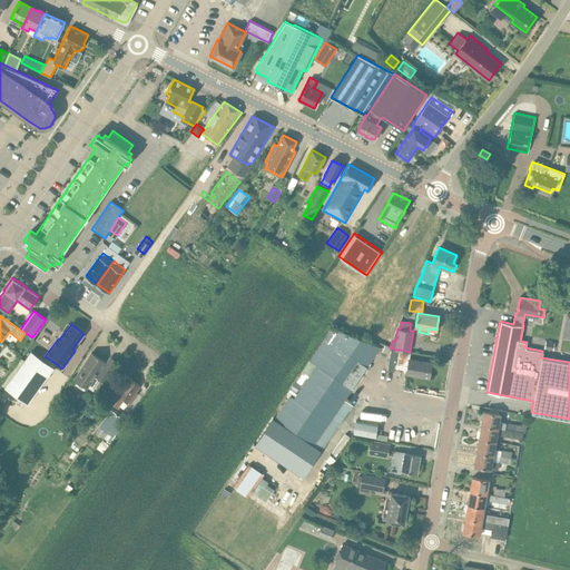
[(274,418),(321,450),(352,404),(345,399),(352,389),(367,366),(381,346),(335,328),(333,326),(295,381),(302,385),(294,397),(290,394),(274,418)]
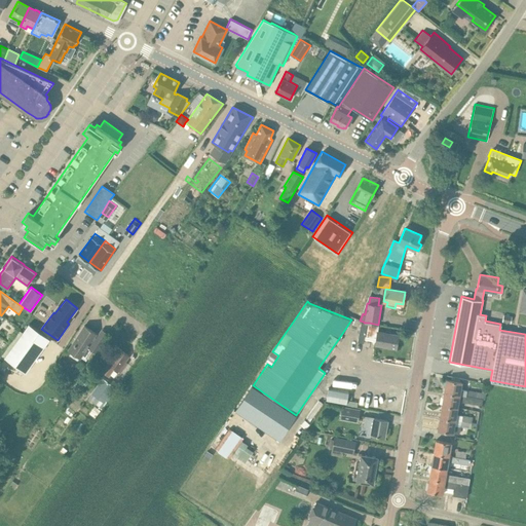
[(503,314),(502,322),(511,323),(512,316),(503,314)]
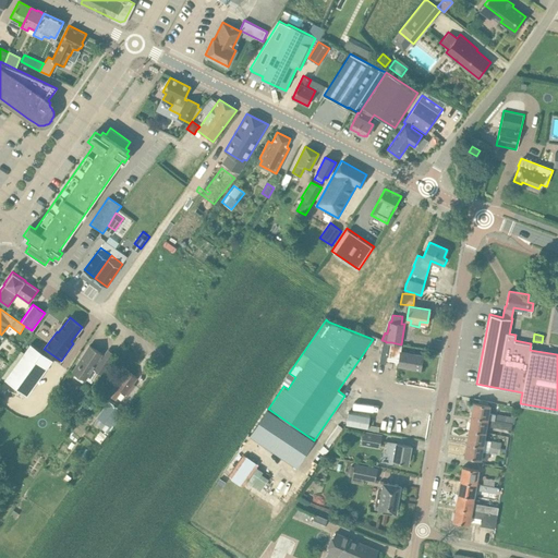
[(409,352),(401,351),(402,344),(401,344),(391,342),(388,356),(387,360),(398,362),(398,364),(421,368),(423,354),(414,353),(414,351),(409,350),(409,352)]
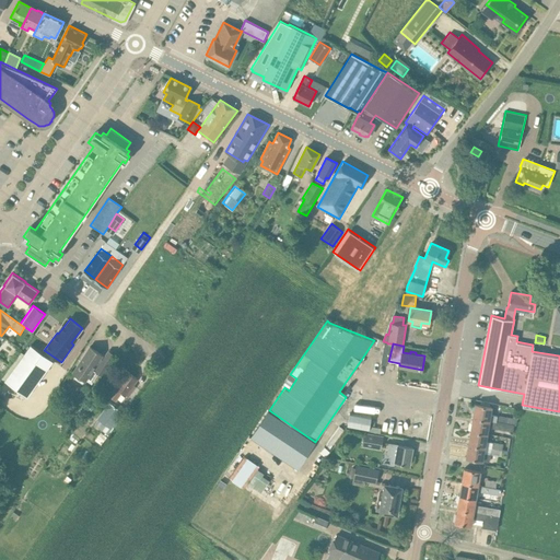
[(4,381),(27,397),(54,361),(31,345),(4,381)]
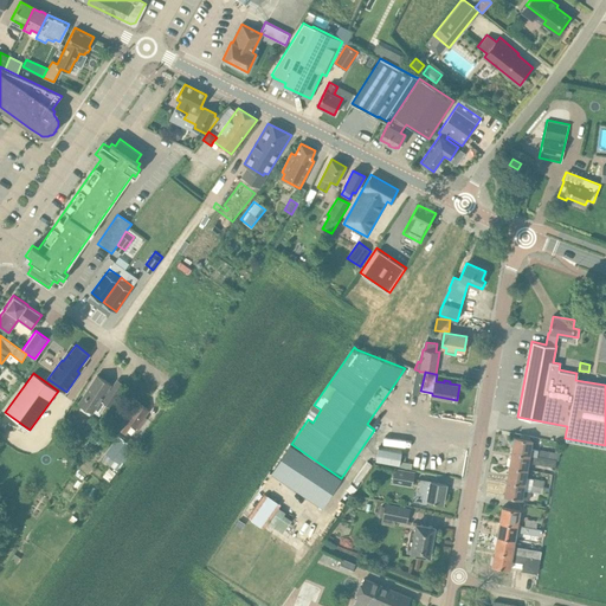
[(97,374),(78,403),(92,412),(111,384),(97,374)]
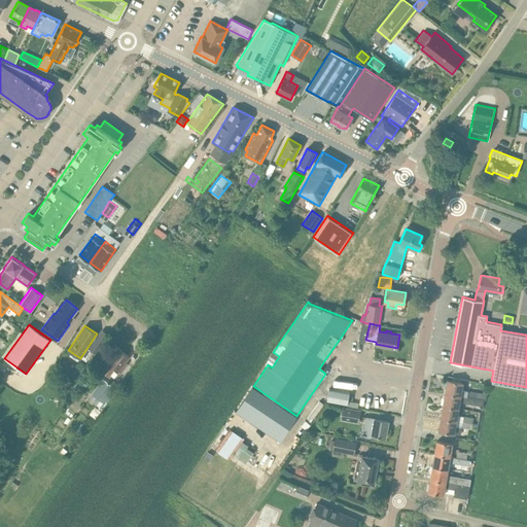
[(102,329),(89,350),(95,354),(108,334),(102,329)]
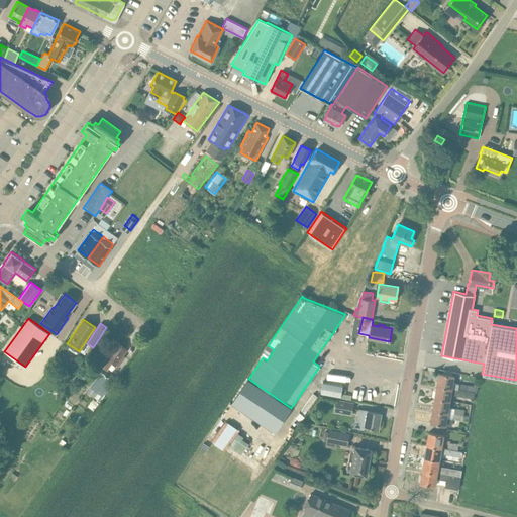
[(107,371),(113,362),(119,365),(125,356),(123,354),(126,349),(113,340),(104,353),(106,355),(100,366),(107,371)]
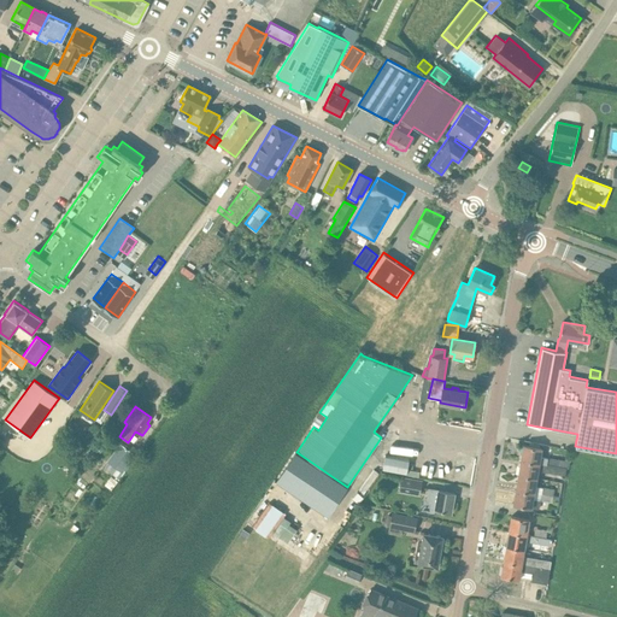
[(389,421),(416,432),(419,424),(393,412),(389,421)]
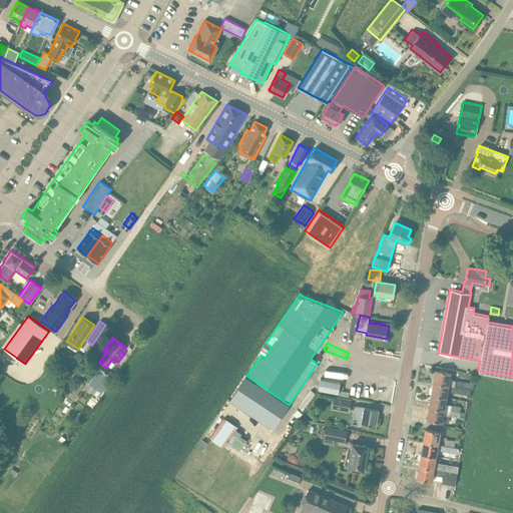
[(56,371),(48,366),(45,371),(53,376),(56,371)]
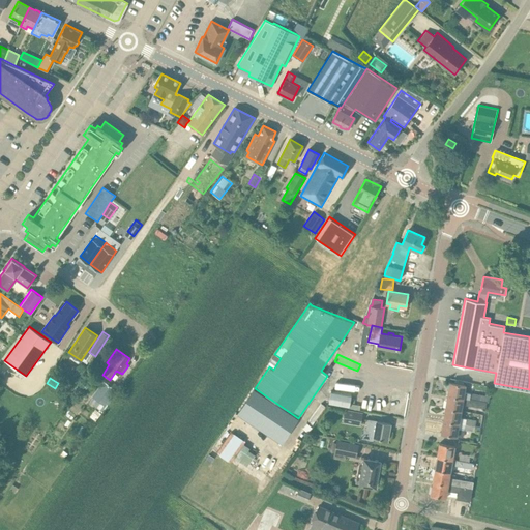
[(93,396),(89,402),(97,408),(90,416),(95,420),(101,413),(100,412),(107,405),(114,396),(112,394),(116,389),(105,380),(92,395),(93,396)]
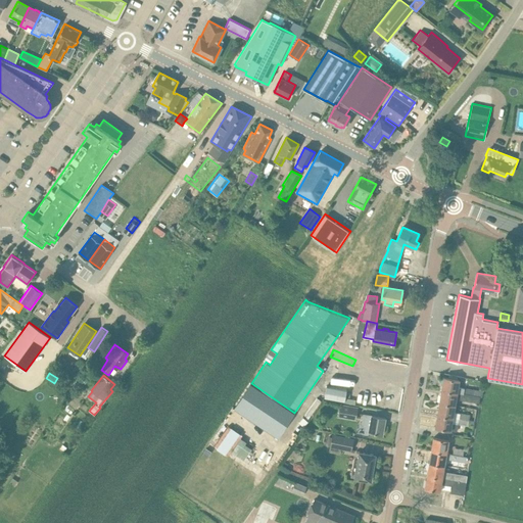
[(473,395),(474,389),(458,386),(459,380),(444,377),(441,389),(457,392),(473,395)]
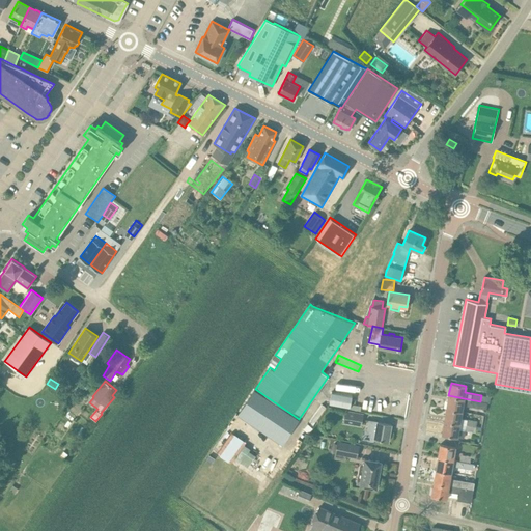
[(78,386),(70,397),(73,398),(77,392),(79,393),(81,389),(78,386)]
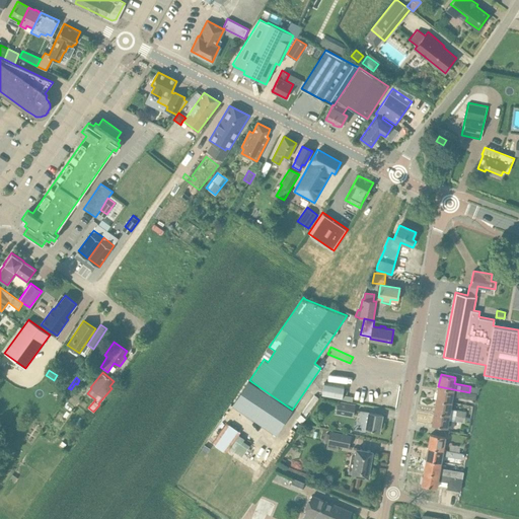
[(347,396),(348,385),(326,383),(325,394),(347,396)]
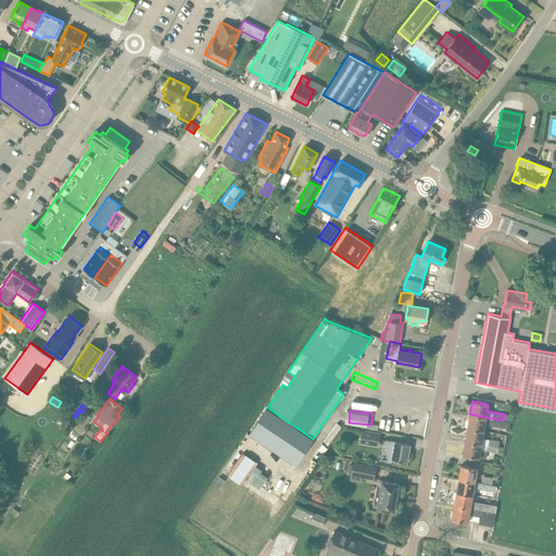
[(485,417),(469,414),(467,427),(483,430),(484,424),(509,428),(510,421),(503,420),(485,417)]
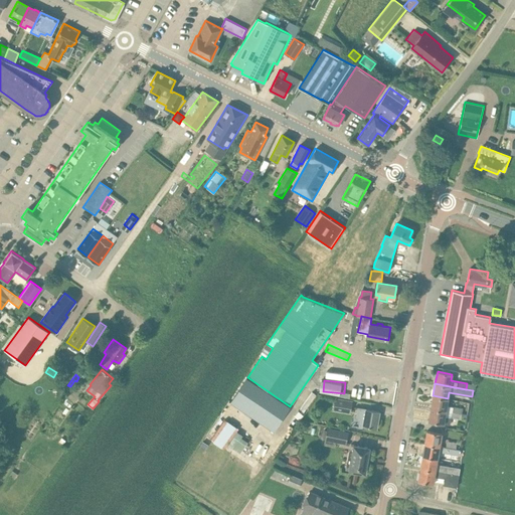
[(448,398),(433,395),(431,408),(462,413),(463,408),(447,405),(448,398)]
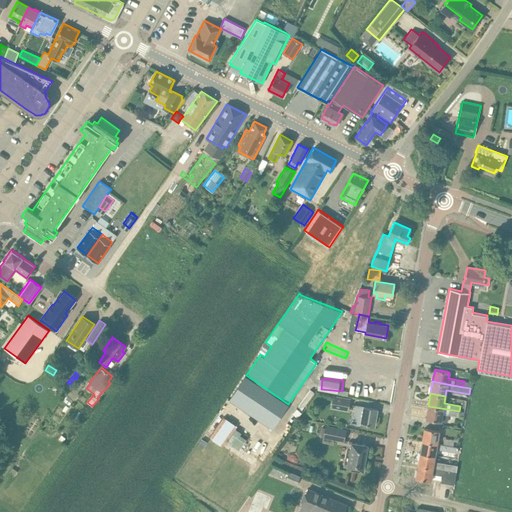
[(333,395),(331,408),(348,411),(350,398),(333,395)]
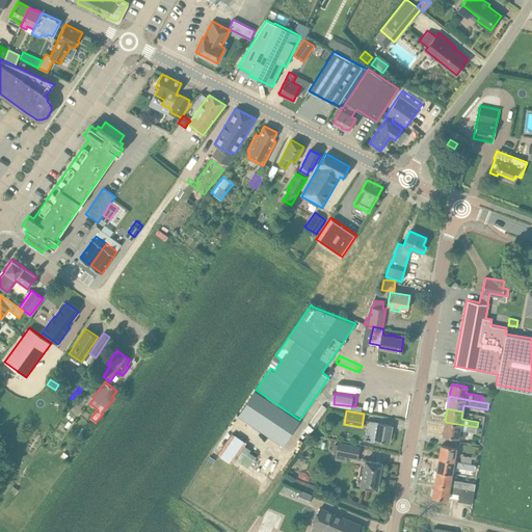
[(389,442),(392,425),(369,421),(367,430),(371,431),(370,437),(375,439),(375,440),(389,442)]
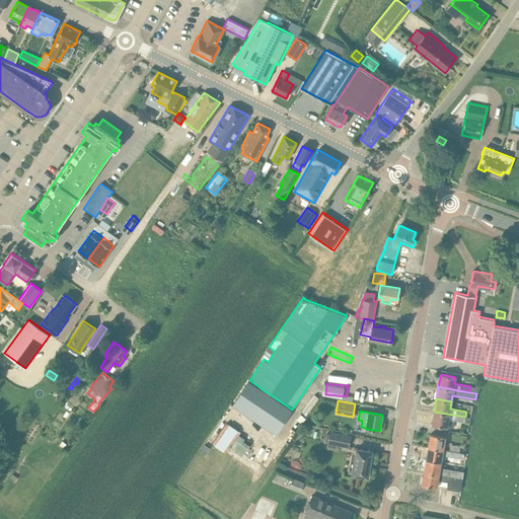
[(465,417),(434,412),(432,424),(447,427),(448,421),(454,422),(454,421),(469,423),(470,418),(465,417)]
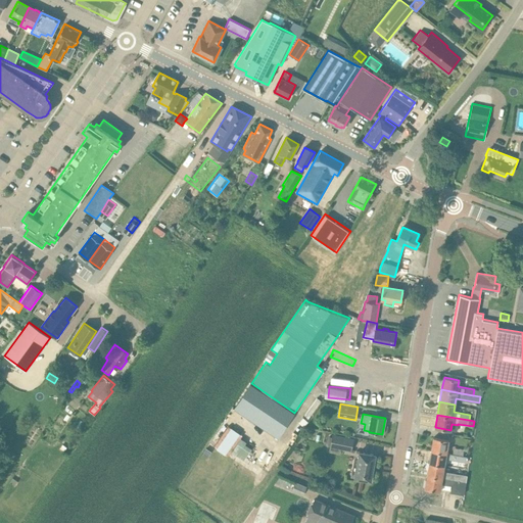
[(302,417),(298,422),(304,426),(307,421),(302,417)]
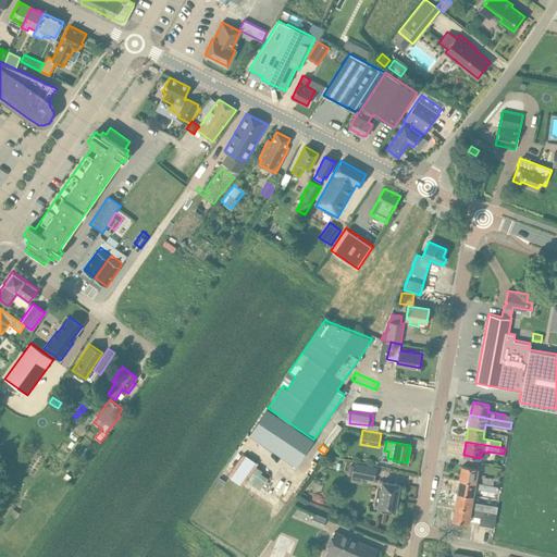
[(350,465),(348,473),(351,474),(351,475),(374,480),(376,467),(354,462),(353,466),(350,465)]
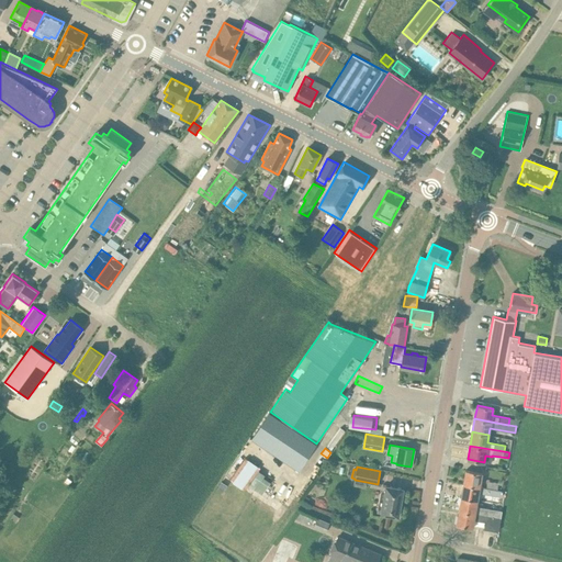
[(480,486),(482,473),(465,470),(463,484),(480,486)]
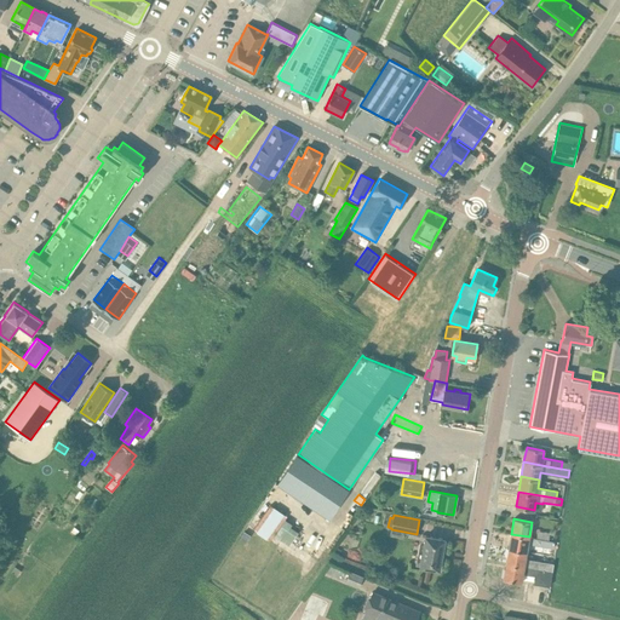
[(285,520),(274,535),(290,545),(298,532),(291,527),(292,524),(285,520)]
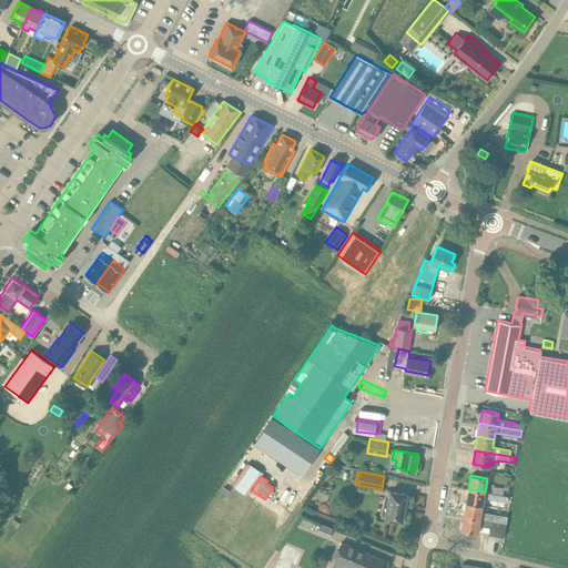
[(485,492),(468,489),(466,503),(483,505),(484,498),(507,503),(508,496),(505,495),(503,495),(492,493),(485,492)]
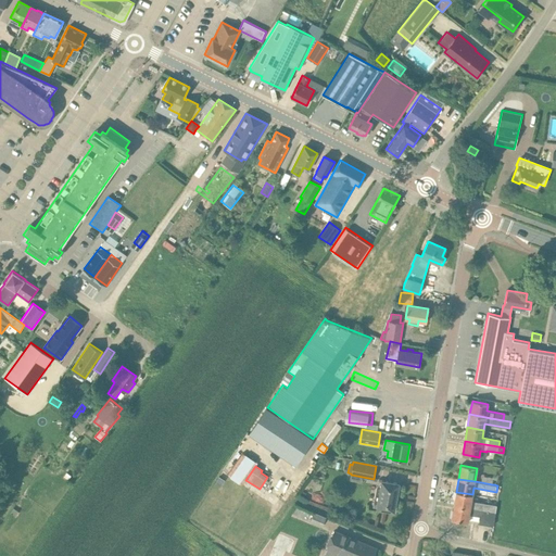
[(399,483),(381,480),(380,488),(376,488),(375,497),(378,498),(377,507),(394,510),(399,483)]
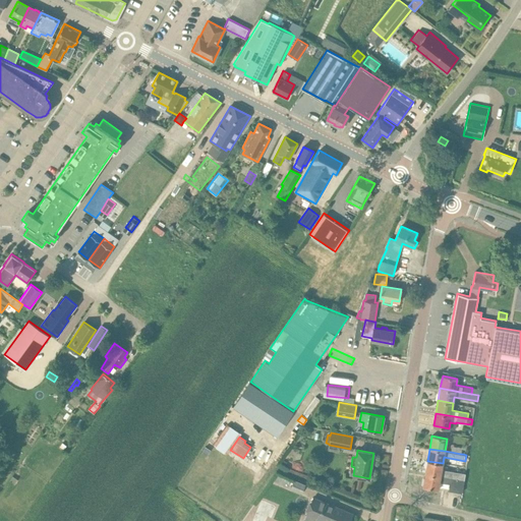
[(425,473),(464,480),(465,473),(442,469),(443,463),(427,461),(425,473)]
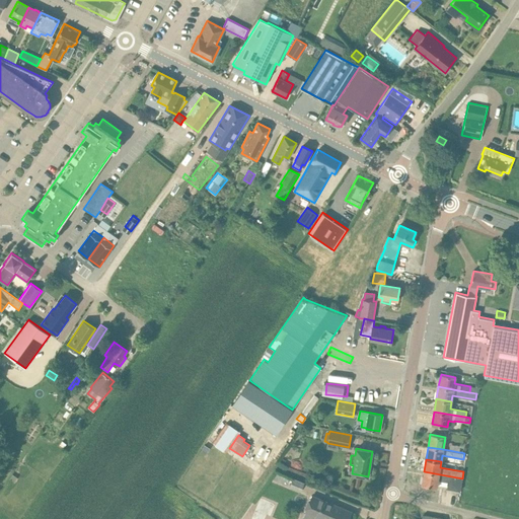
[(462,478),(424,471),(422,484),(437,487),(438,480),(448,482),(447,489),(460,491),(462,478)]
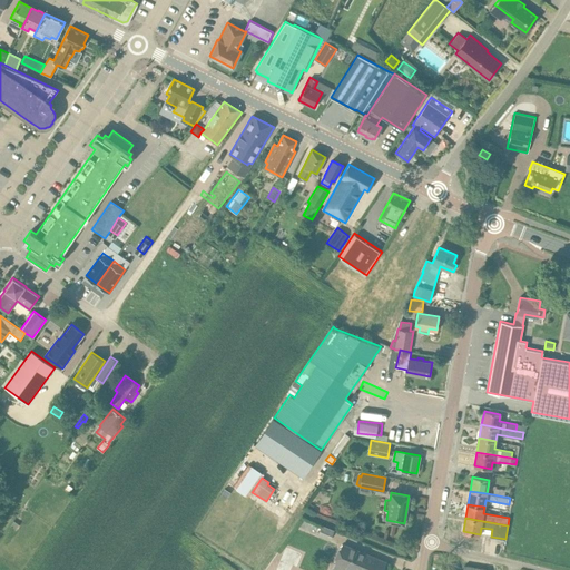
[(322,524),(317,536),(330,540),(334,530),(322,524)]
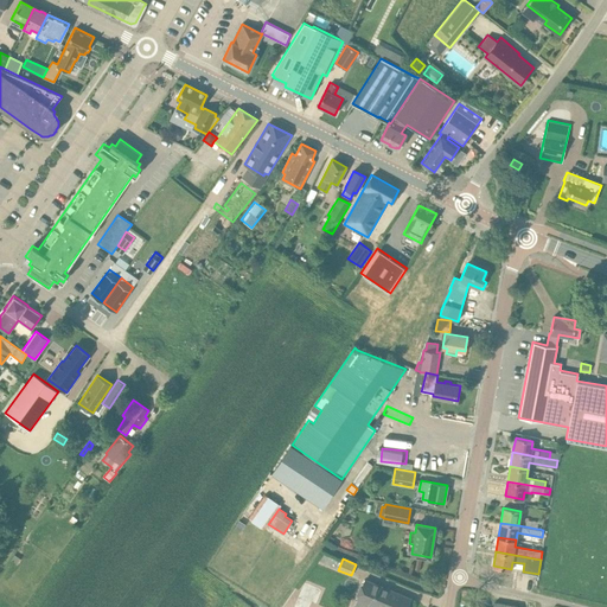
[(376,606),(406,606),(410,599),(365,580),(357,599),(376,606)]
